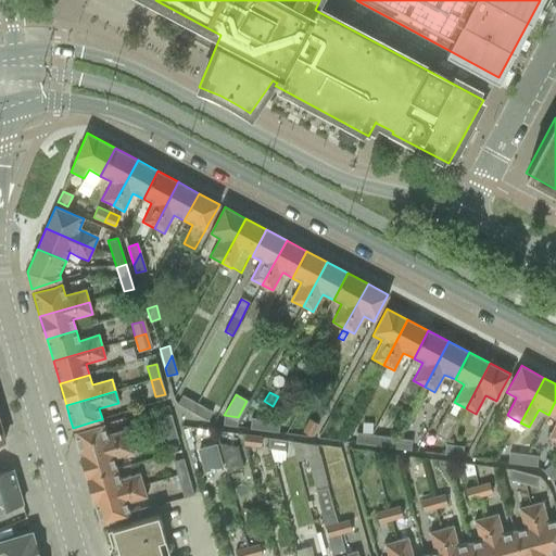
[(182,395),(177,405),(191,413),(197,404),(182,395)]
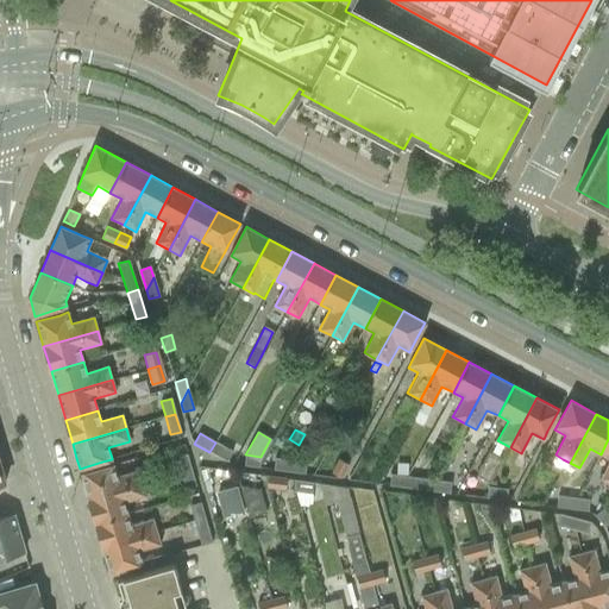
[(215,443),(209,452),(227,462),(232,452),(215,443)]
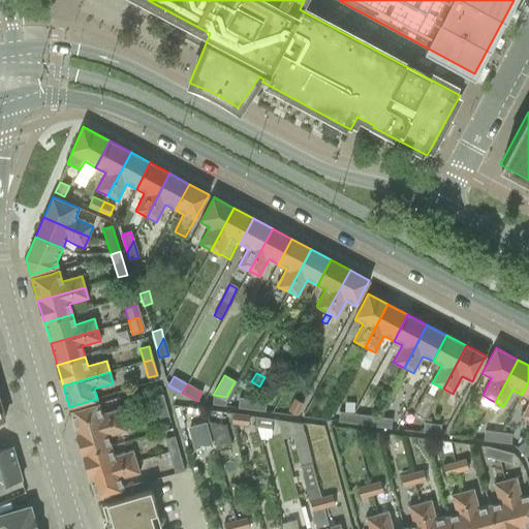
[(414,413),(426,419),(436,400),(425,394),(414,413)]
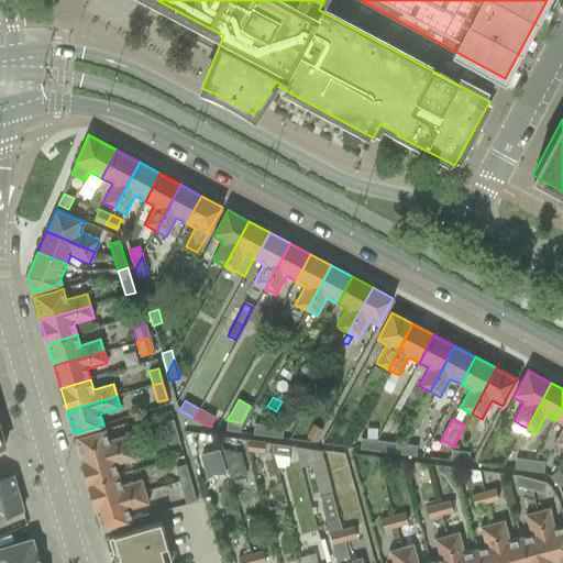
[(173,420),(163,422),(166,437),(176,433),(173,420)]
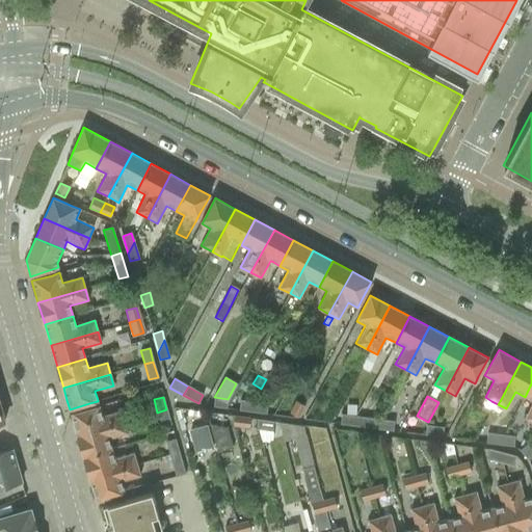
[(214,397),(213,406),(227,408),(228,399),(214,397)]
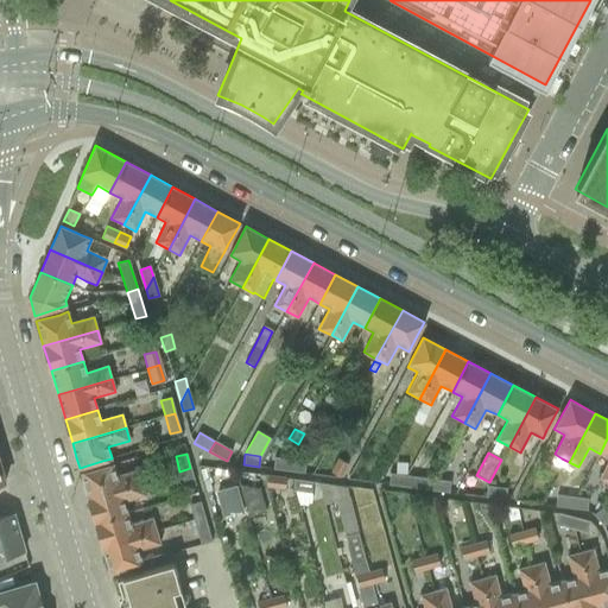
[(274,458),(273,468),(290,470),(290,469),(291,460),(274,458)]
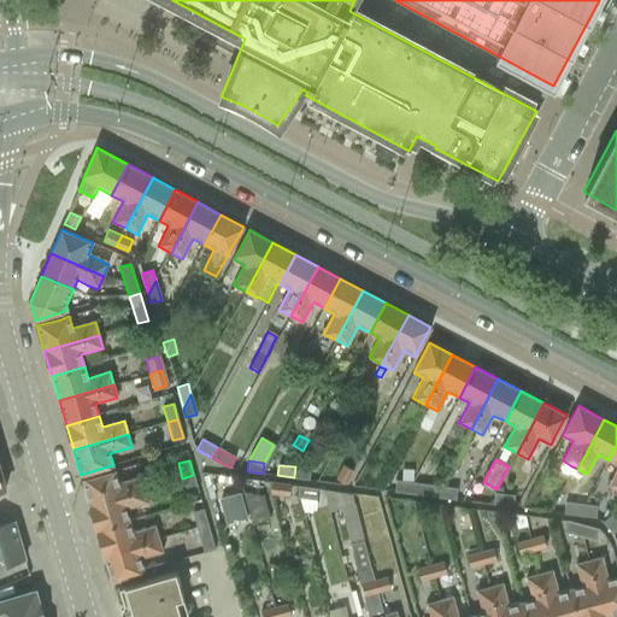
[(353,470),(344,465),(336,479),(346,483),(353,470)]
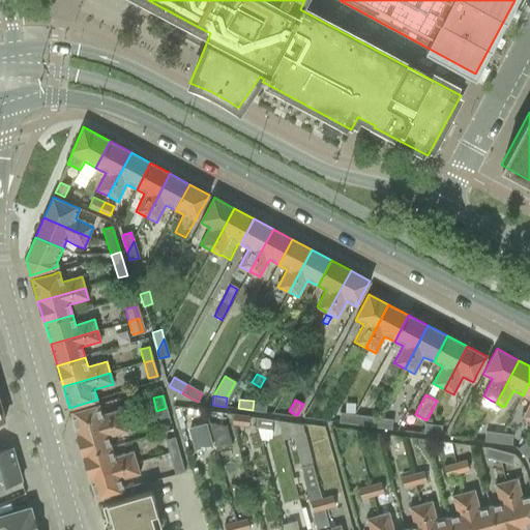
[(253,409),(253,410),(265,412),(266,403),(254,401),(253,409)]
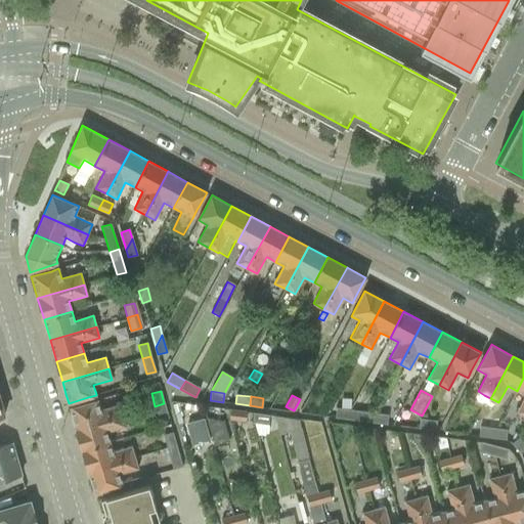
[(89,402),(70,408),(76,429),(123,416),(119,404),(100,410),(97,400),(89,402)]
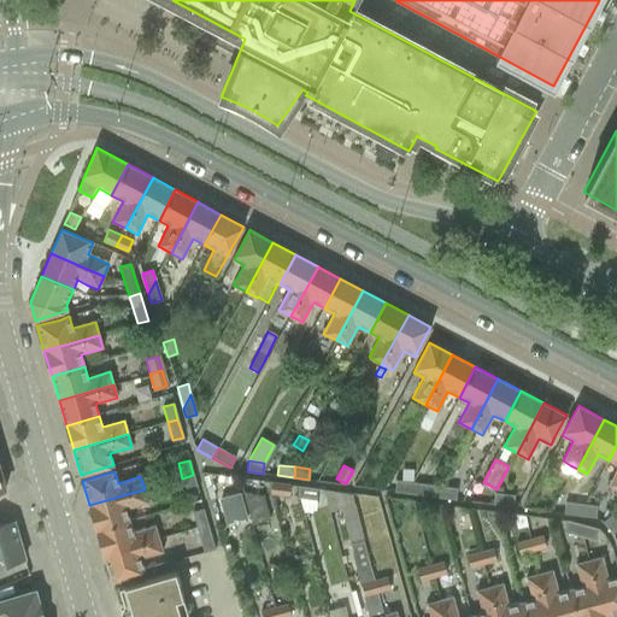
[(193,475),(182,479),(187,493),(198,491),(193,475)]
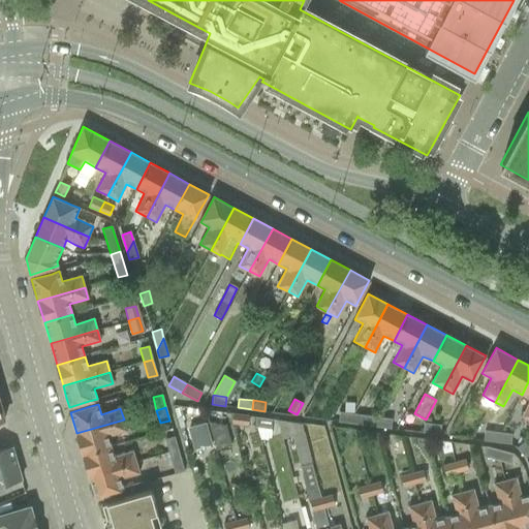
[(181,408),(174,410),(177,419),(183,417),(181,408)]
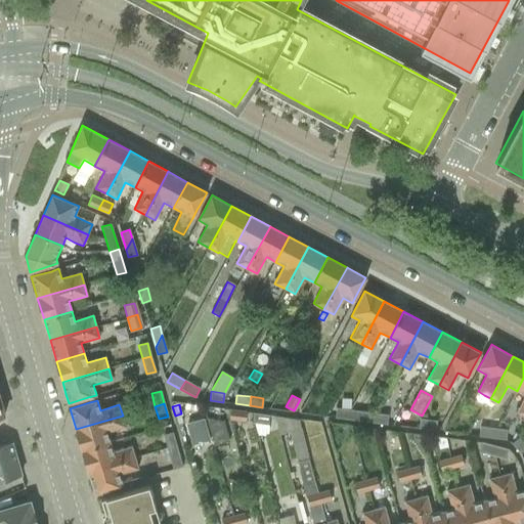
[(336,407),(335,417),(349,419),(350,409),(336,407)]
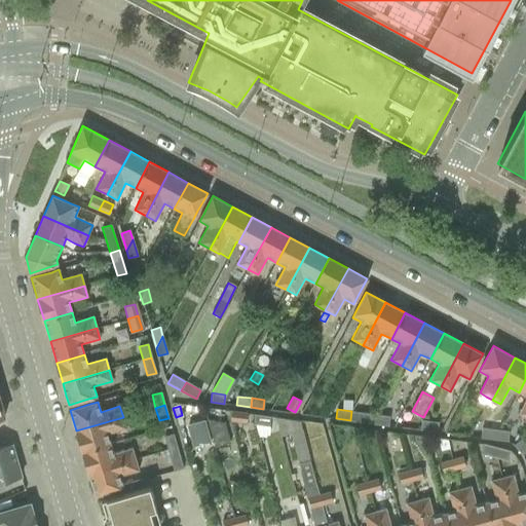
[(351,411),(350,420),(358,421),(371,422),(375,414),(359,412),(351,411)]
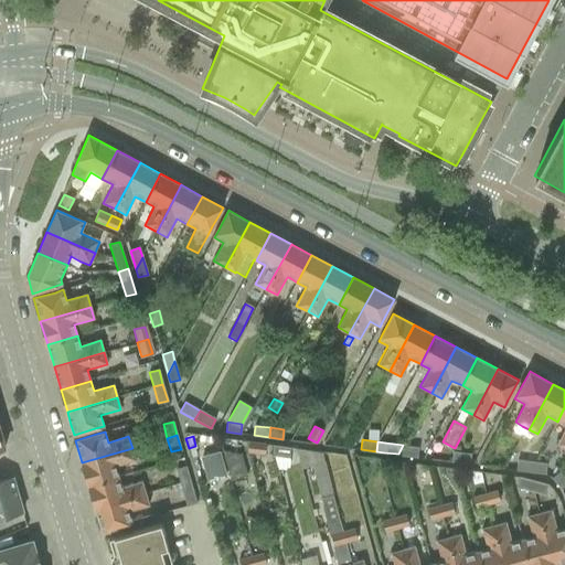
[(248,444),(247,452),(264,455),(265,446),(265,445),(248,443),(248,444)]
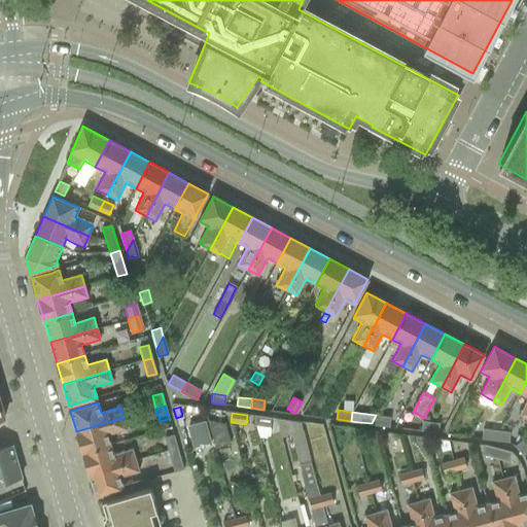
[(376,415),(372,423),(387,425),(388,417),(376,415)]
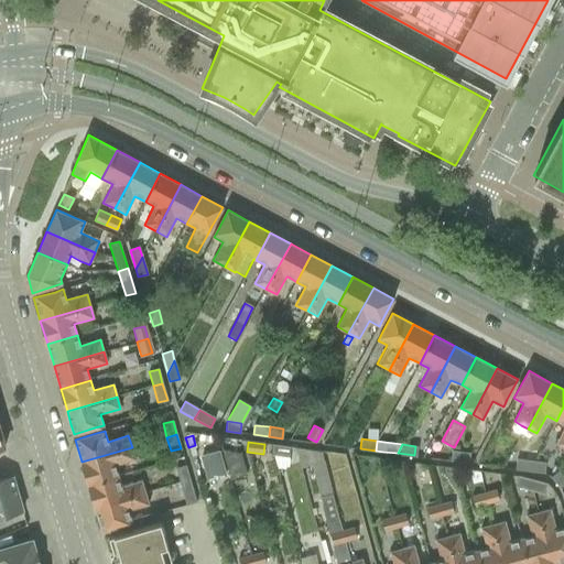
[(273,445),(272,455),(289,457),(290,447),(273,445)]
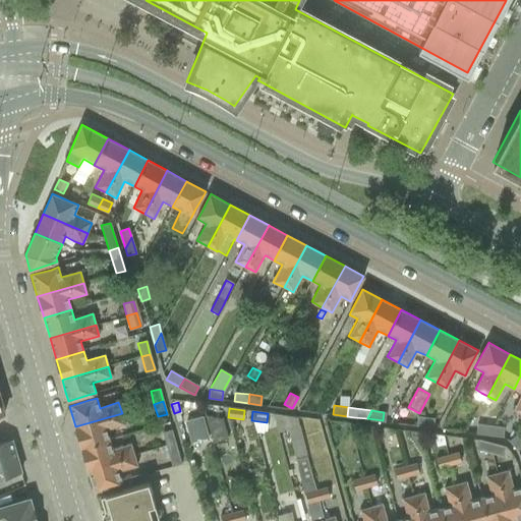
[(122,413),(75,426),(81,448),(109,439),(107,429),(125,424),(122,413)]
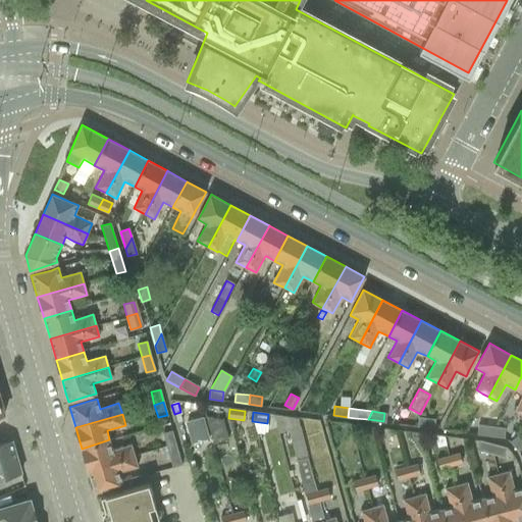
[(298,418),(281,416),(285,431),(300,427),(298,418)]
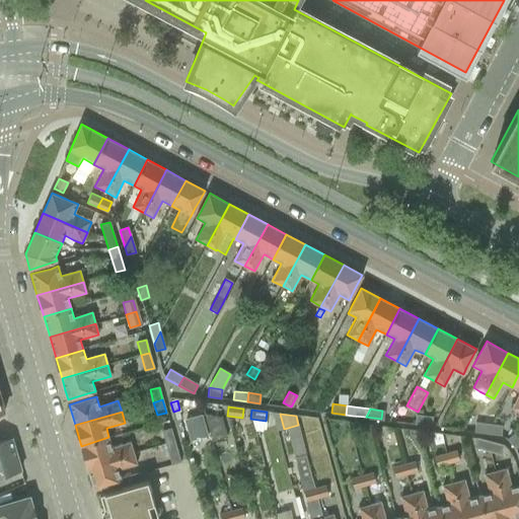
[(202,415),(184,420),(191,443),(208,438),(202,415)]
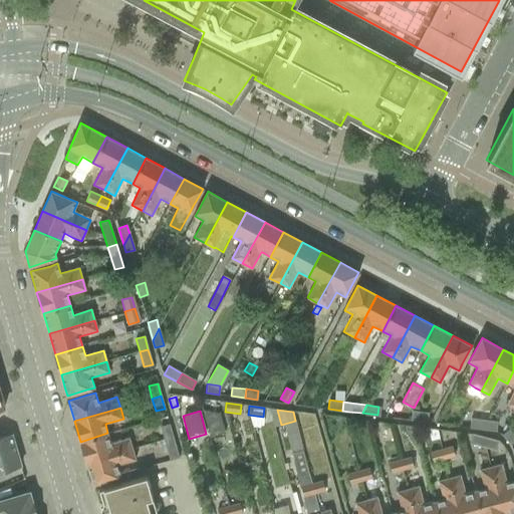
[(219,413),(202,411),(209,437),(225,433),(219,413)]
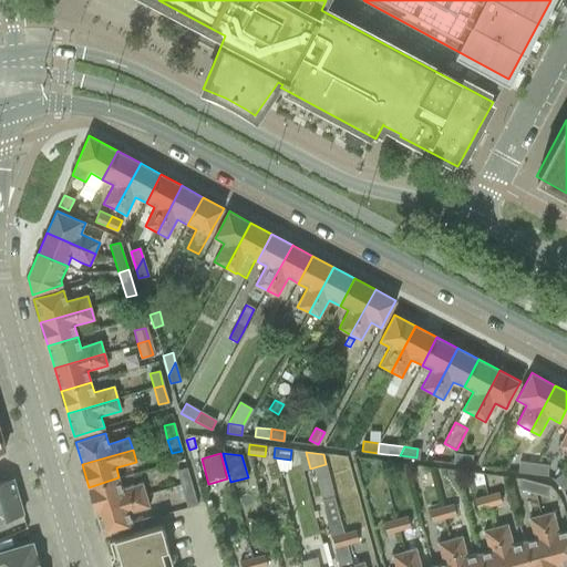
[(454,454),(453,463),(471,465),(472,456),(454,454)]
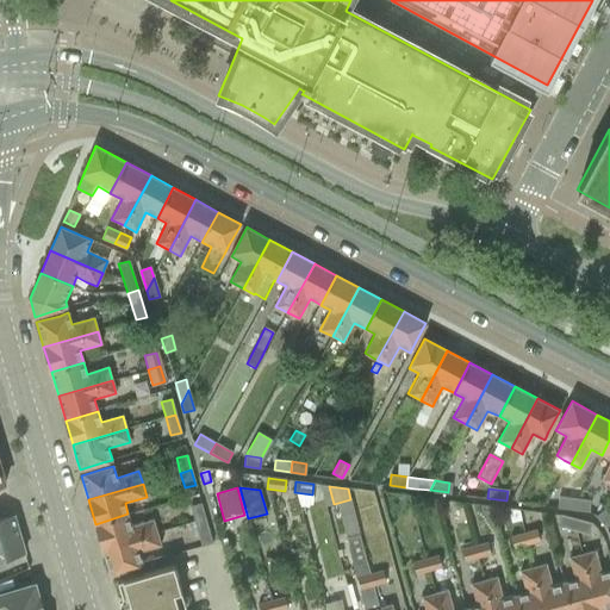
[(558,505),(558,508),(573,509),(573,508),(574,506),(578,499),(559,497),(558,505)]
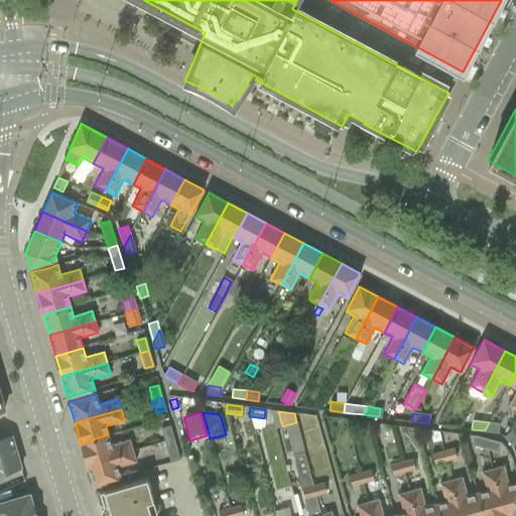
[(485,429),(485,430),(492,431),(498,431),(499,424),(499,423),(497,423),(489,422),(486,428),(485,429)]
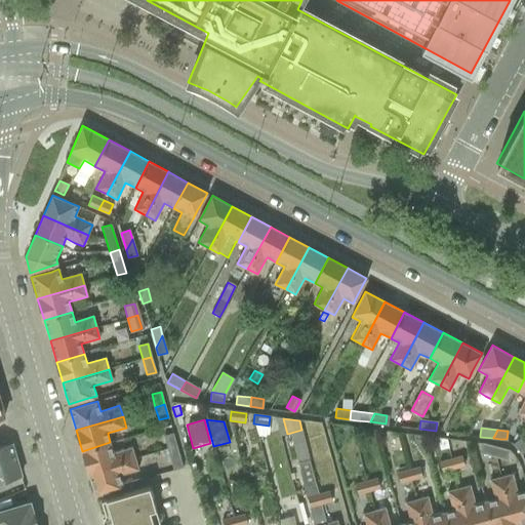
[(172,434),(164,436),(167,448),(176,446),(172,434)]
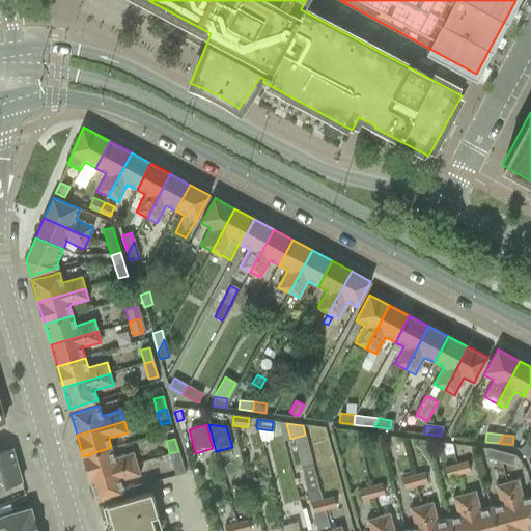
[(530,449),(526,444),(520,449),(527,459),(530,456),(530,449)]
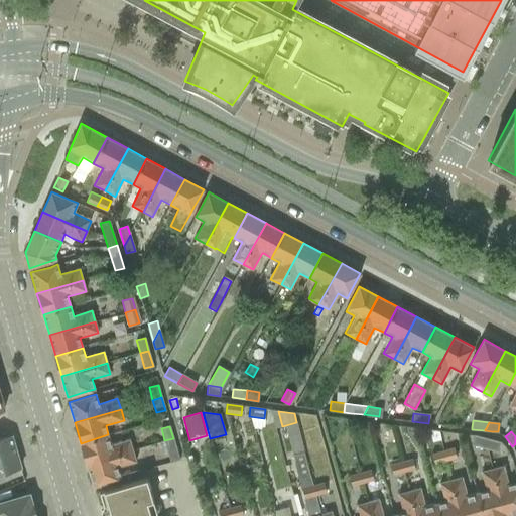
[(108,434),(81,443),(87,464),(132,450),(129,439),(111,444),(108,434)]
